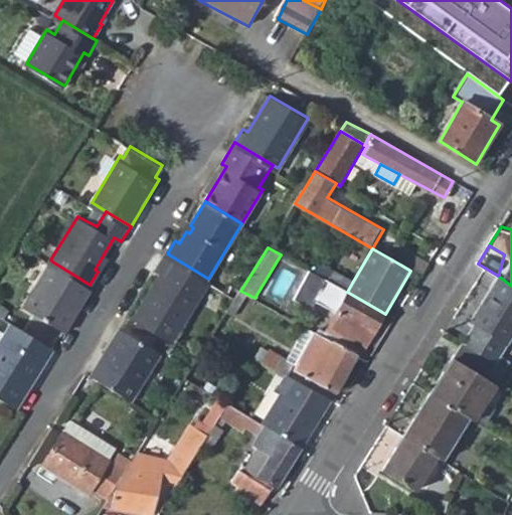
[(407,252),(400,265),(410,271),(421,277),(430,265),(407,252)]
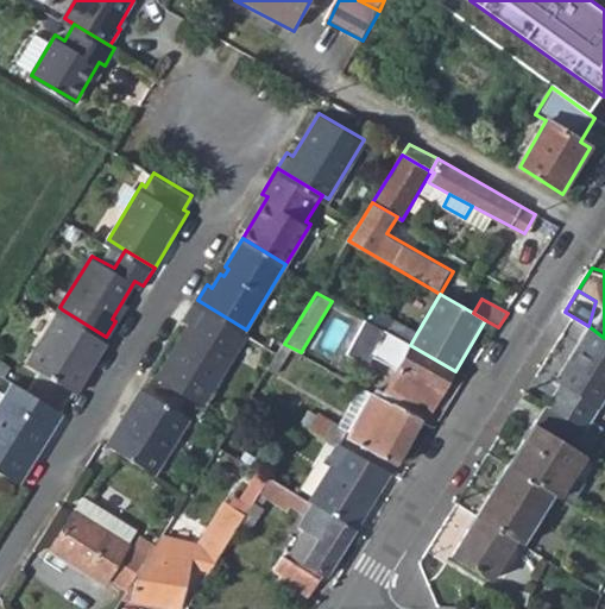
[(191,322),(159,375),(205,402),(247,331),(246,330),(197,300),(186,319),(191,322)]
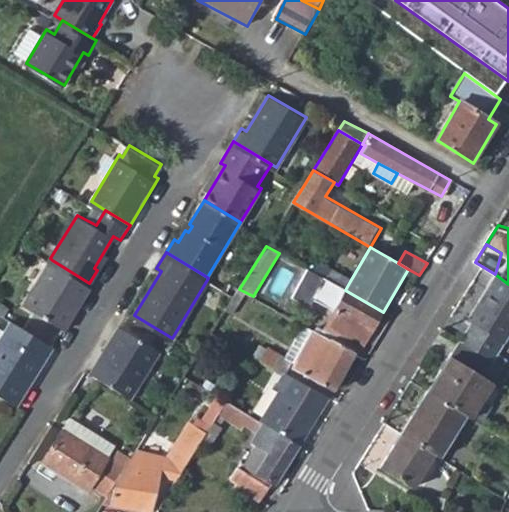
[(30,296),(27,301),(68,325),(71,320),(93,285),(89,283),(52,260),(30,296)]
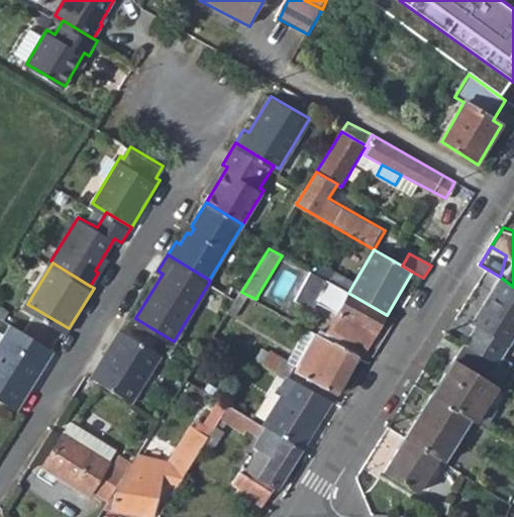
[(312,273),(296,301),(314,312),(318,304),(338,316),(326,338),(358,355),(362,350),(365,352),(387,315),(348,293),(330,283),(312,273)]
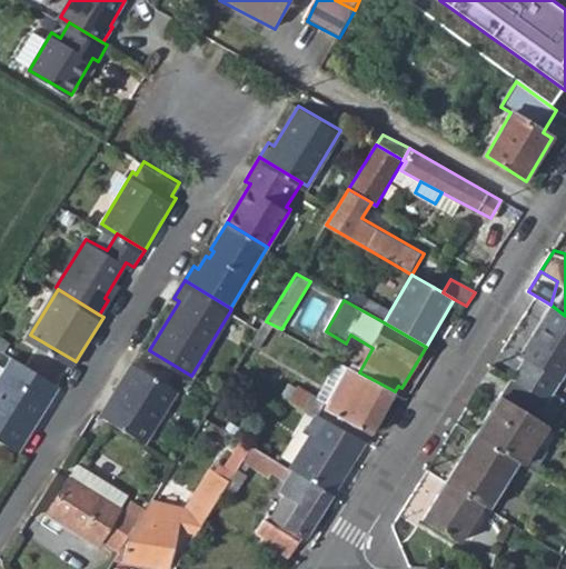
[(370,300),(364,311),(384,322),(389,312),(370,300)]
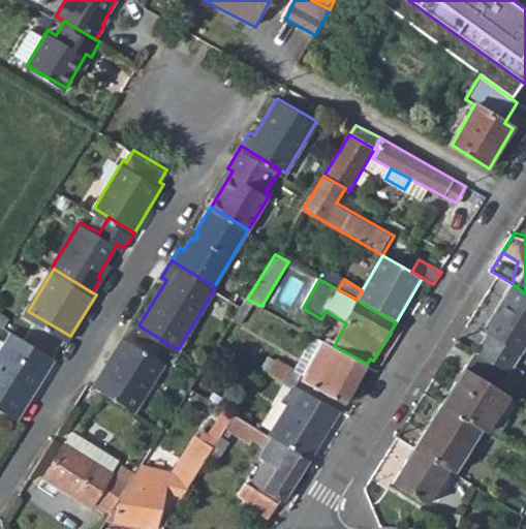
[(489,337),(478,354),(513,376),(523,359),(521,358),(525,350),(525,293),(516,286),(485,335),(489,337)]
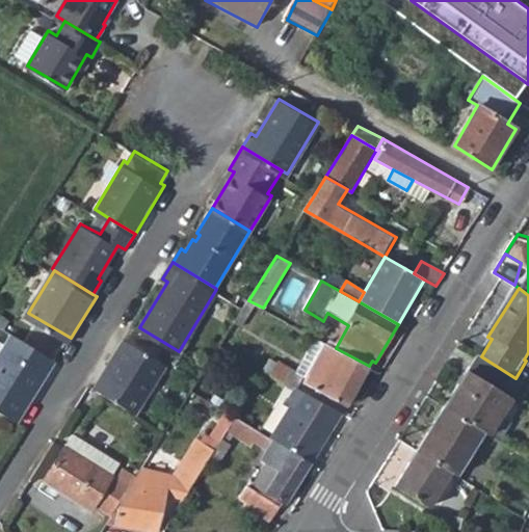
[(15,331),(0,355),(0,407),(21,420),(40,390),(35,388),(47,369),(50,372),(58,358),(15,331)]
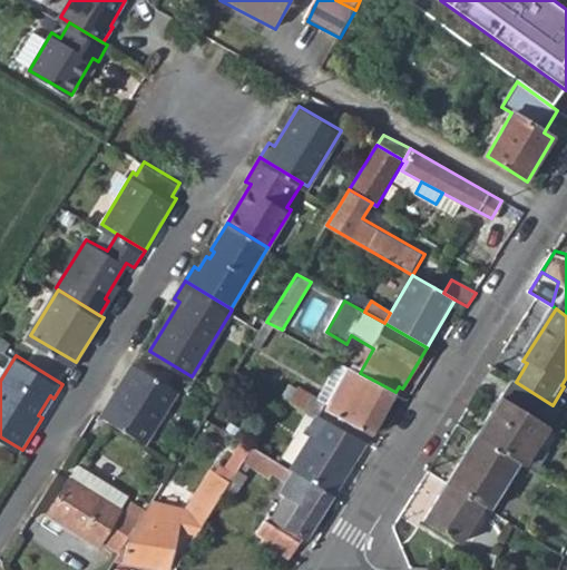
[(136,361),(104,413),(153,443),(185,391),(136,361)]
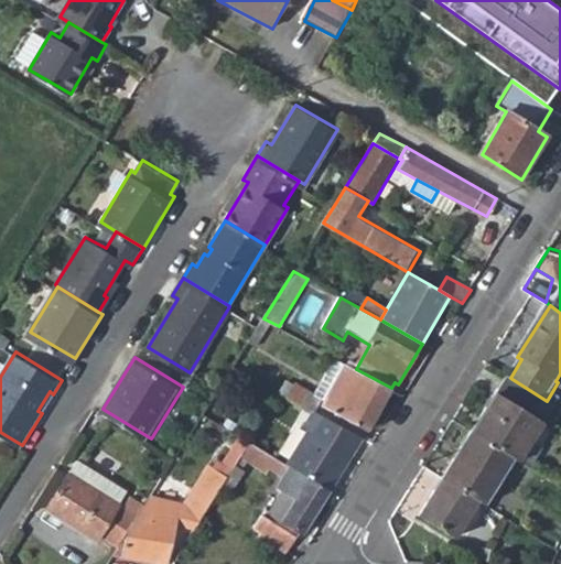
[(346,364),(324,405),(367,430),(391,388),(356,369),(346,364)]
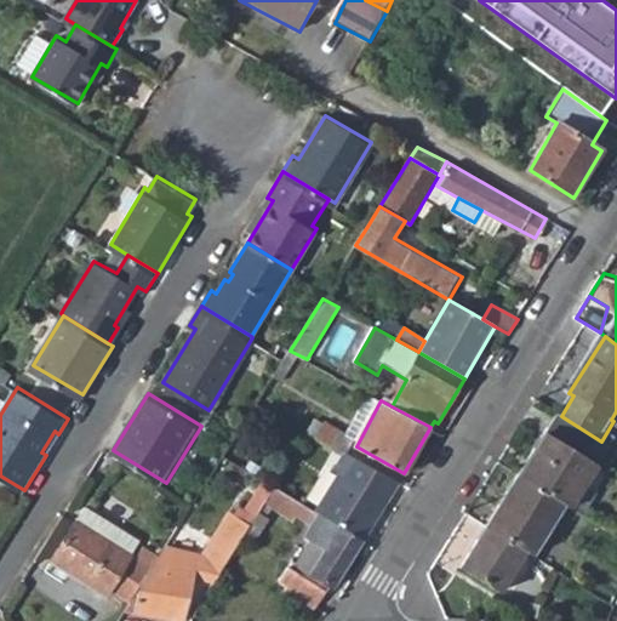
[(558,414),(520,474),(566,502),(572,506),(609,446),(601,442),(561,416),(558,414)]
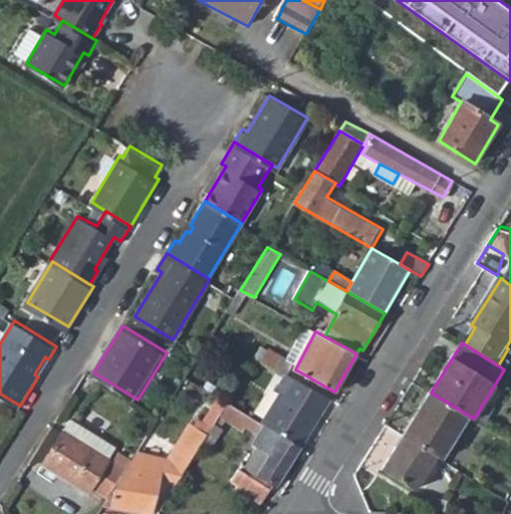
[(45,356),(34,374),(38,376),(48,359),(45,356)]
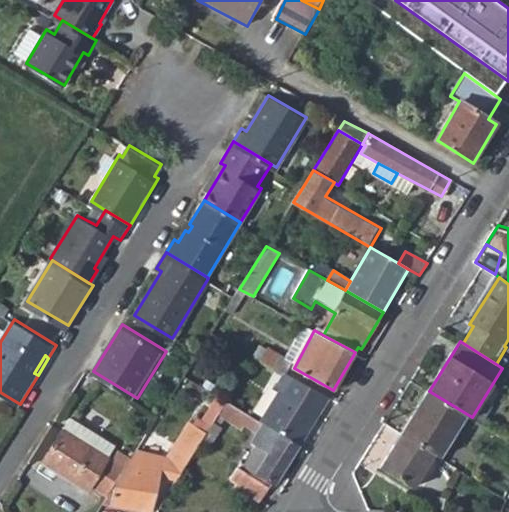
[(282,355),(275,368),(284,374),(286,375),(292,362),(282,355)]
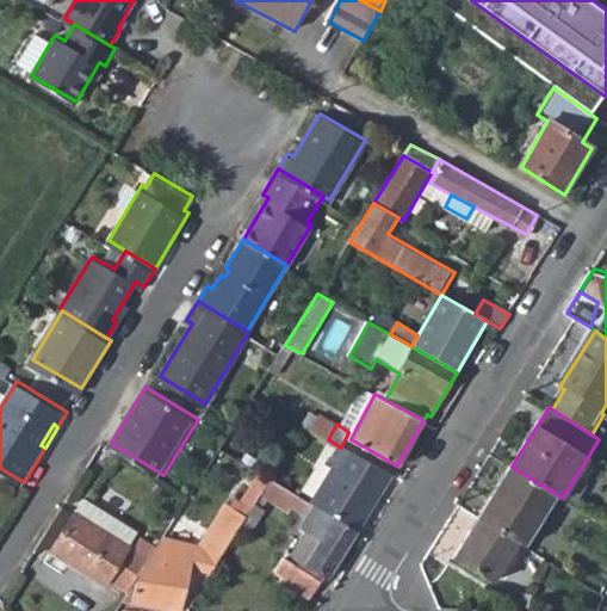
[(340,468),(317,507),(358,530),(391,475),(341,448),(339,446),(329,461),(340,468)]
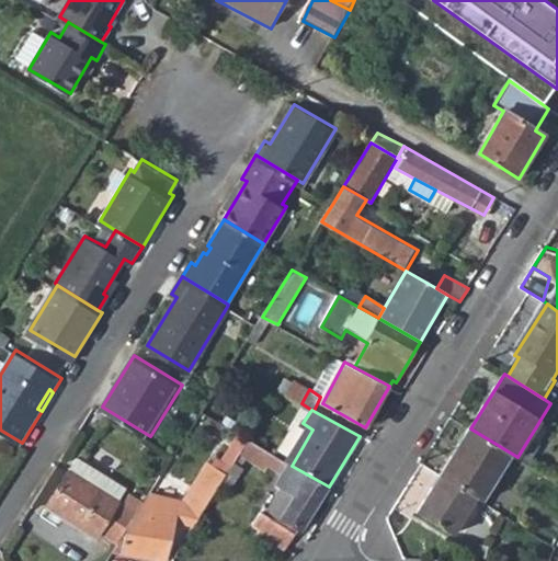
[(470,428),(440,476),(476,499),(481,502),(512,454),(470,428)]
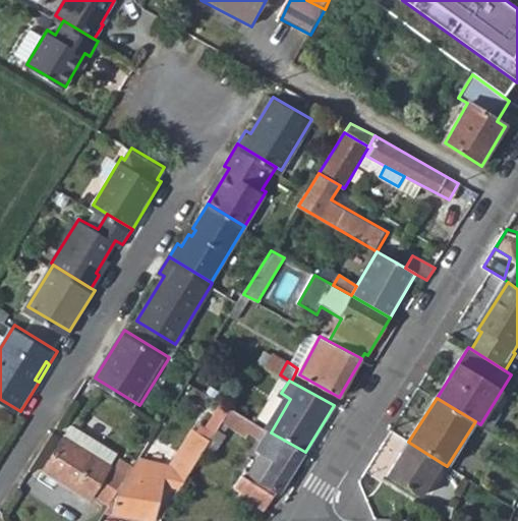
[(211,441),(203,454),(210,458),(231,426),(247,436),(249,432),(263,441),(269,431),(231,409),(223,421),(211,441)]
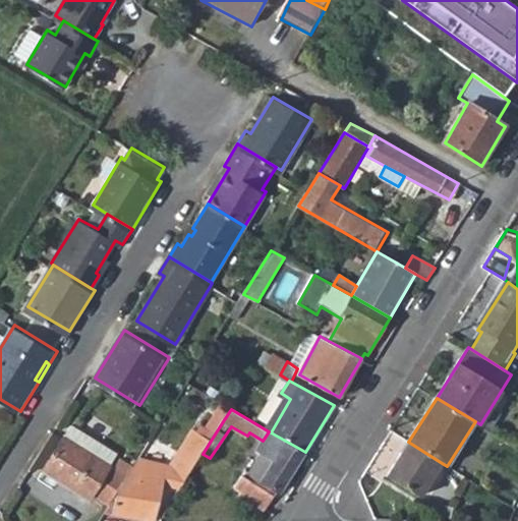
[(72,427),(66,438),(130,475),(136,465),(72,427)]
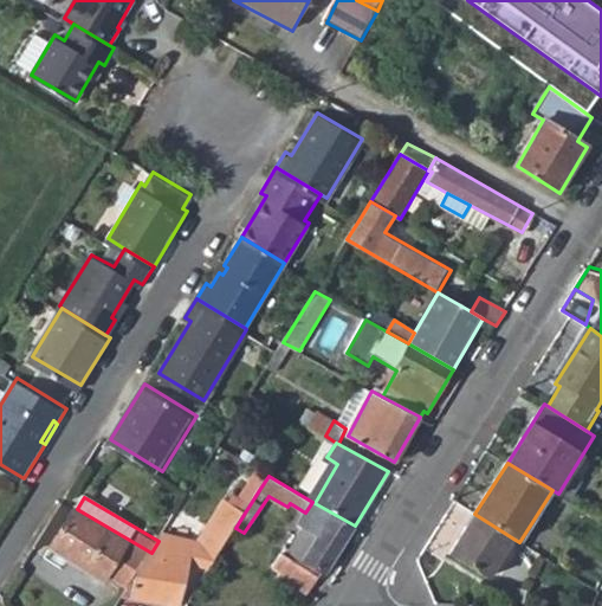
[(136,577),(134,598),(174,605),(177,605),(188,561),(212,566),(235,528),(245,513),(228,502),(202,545),(161,536),(159,541),(151,553),(136,577)]
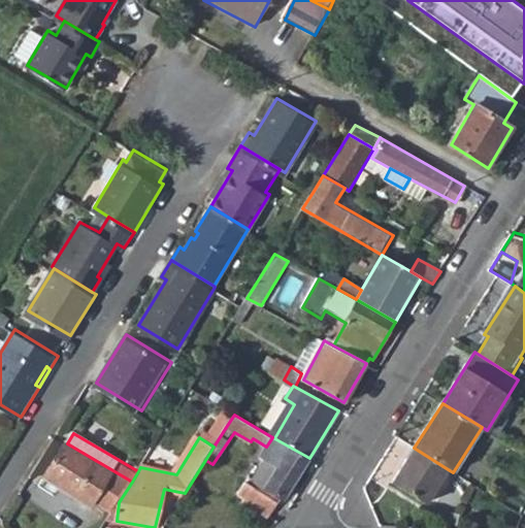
[(249,477),(238,495),(244,499),(243,502),(269,519),(282,496),(285,498),(309,458),(274,438),(272,437),(266,447),(261,457),(264,460),(253,481),(249,477)]
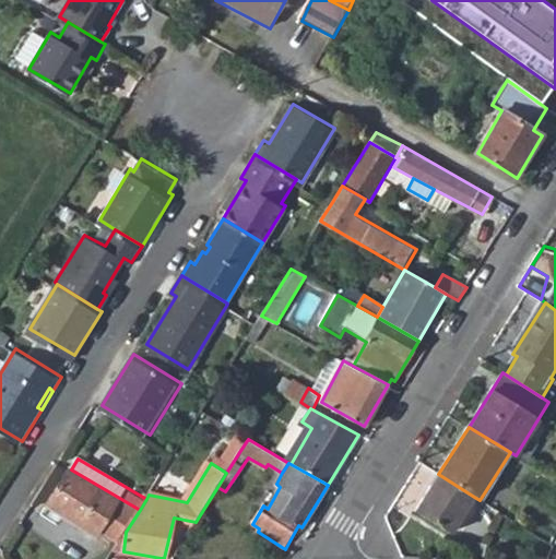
[(71,470),(47,507),(96,536),(99,531),(119,543),(126,532),(140,510),(71,470)]
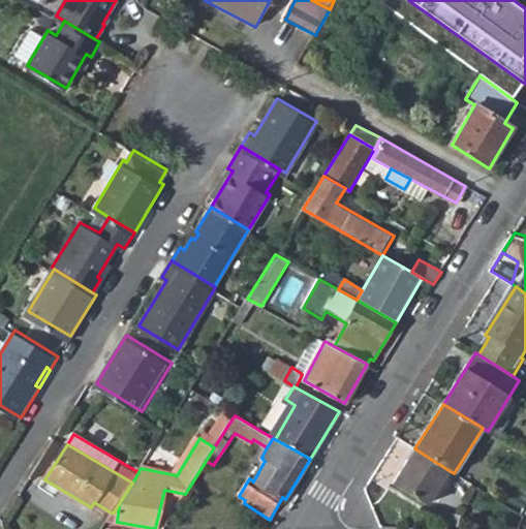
[(414,448),(393,481),(428,502),(449,470),(414,448)]
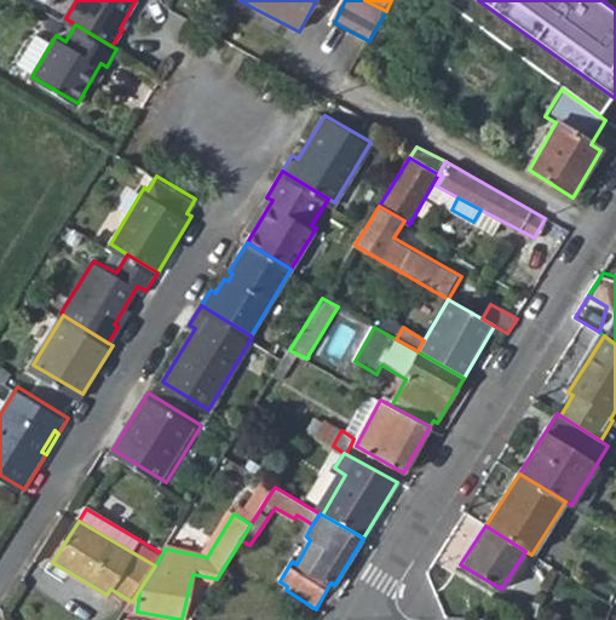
All buildings are outlined.
